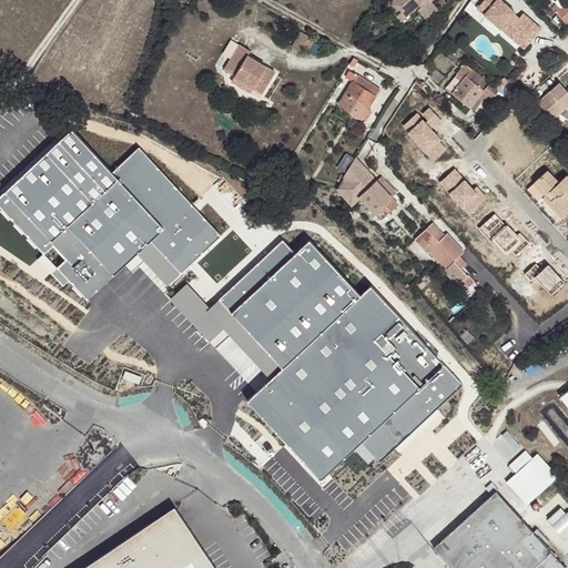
[(408,16),(395,0),(392,0),(387,3),(402,20),(408,16)]
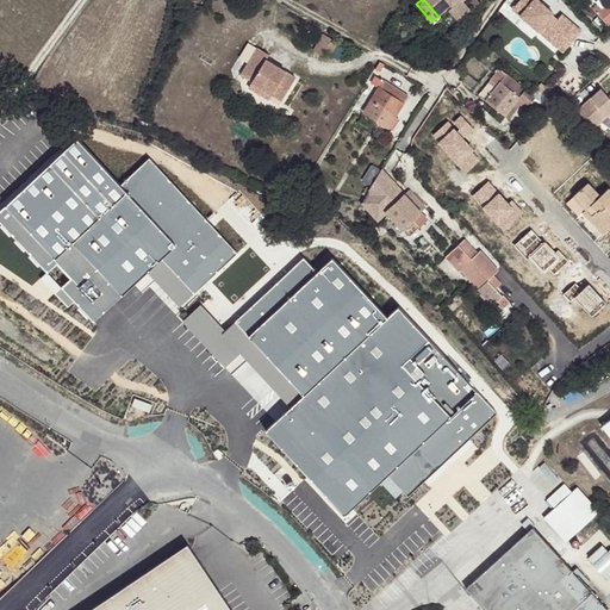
[(471,11),(464,1),(464,0),(424,0),(439,17),(452,5),(454,7),(461,16),(462,18),(471,11)]
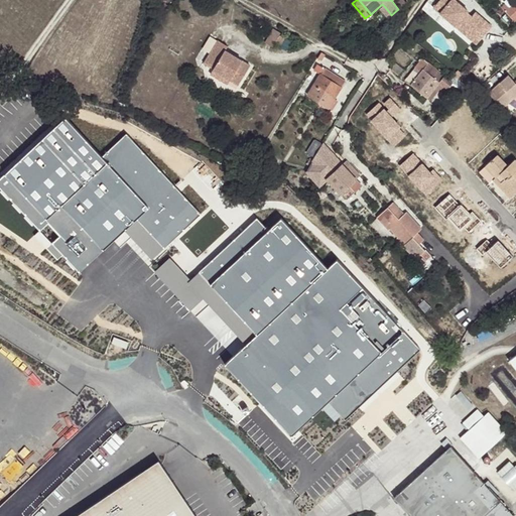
[(481,38),(491,26),(476,12),(472,17),(467,13),(468,11),(455,0),(439,0),(433,7),(456,26),(458,23),(469,32),(471,30),(481,38)]
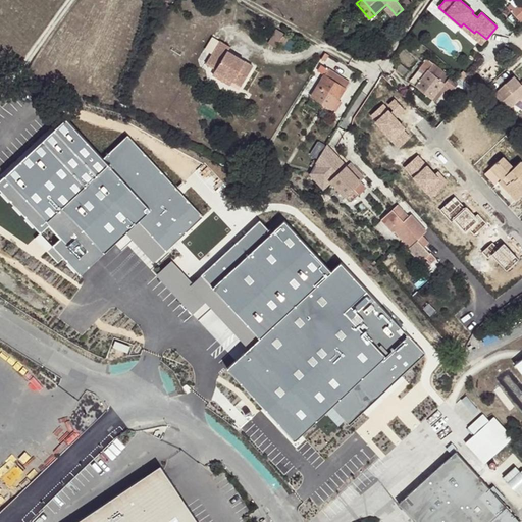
[(508,8),(521,22),(521,20),(521,4),(518,0),(512,0),(510,2),(512,4),(508,8)]
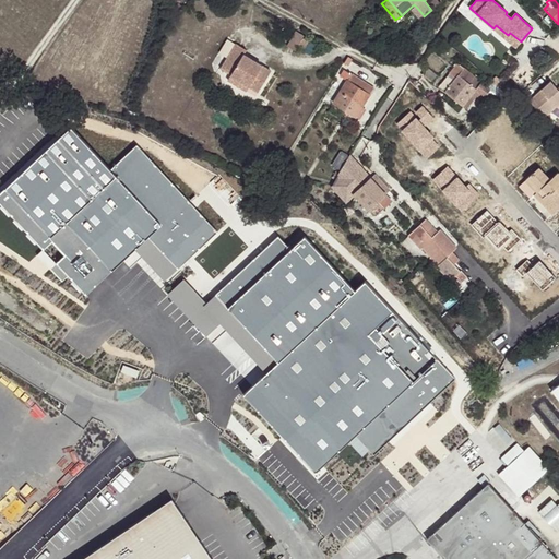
[(419,18),(423,14),(416,7),(413,9),(419,18)]
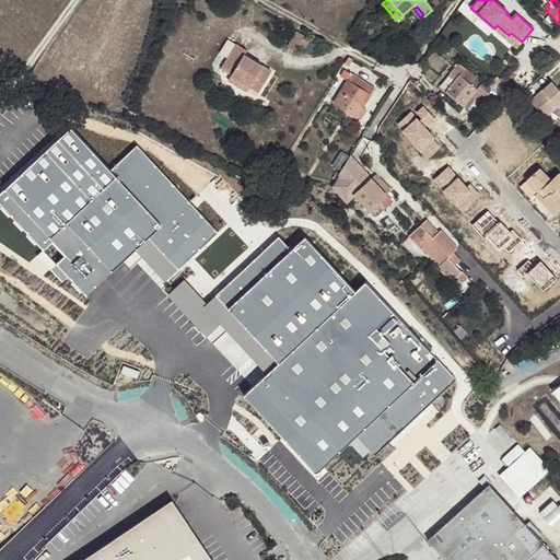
[(497,25),(494,28),(516,48),(522,42),(511,33),(509,35),(497,25)]
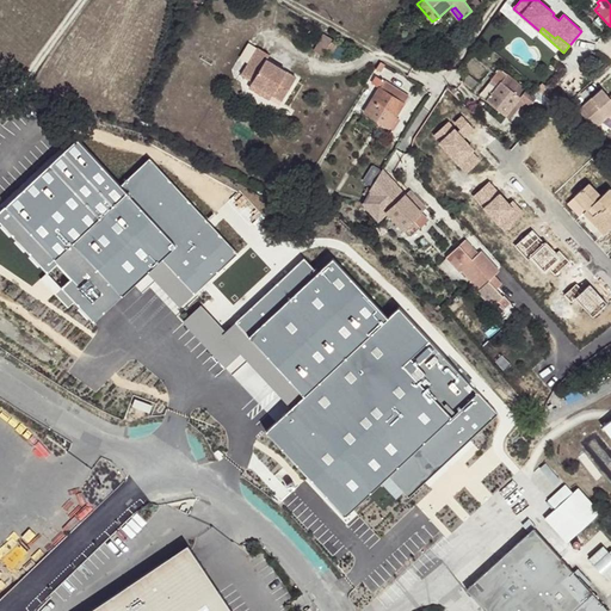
[(241,75),(252,82),(250,87),(260,94),(263,88),(272,94),(283,100),(296,78),(267,60),(270,55),(258,48),(241,75)]
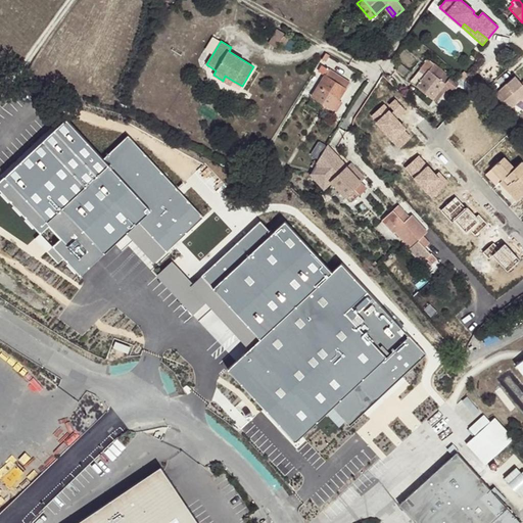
[(411,82),(433,99),(445,84),(454,90),(463,97),(472,86),(467,82),(460,76),(455,81),(434,63),(434,64),(429,60),(411,82)]
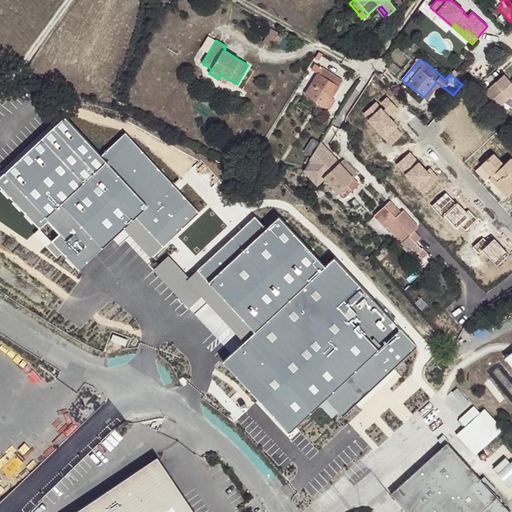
[(331,98),(342,81),(322,68),(322,69),(315,64),(312,69),(319,74),(306,94),(329,109),(335,101),(331,98)]
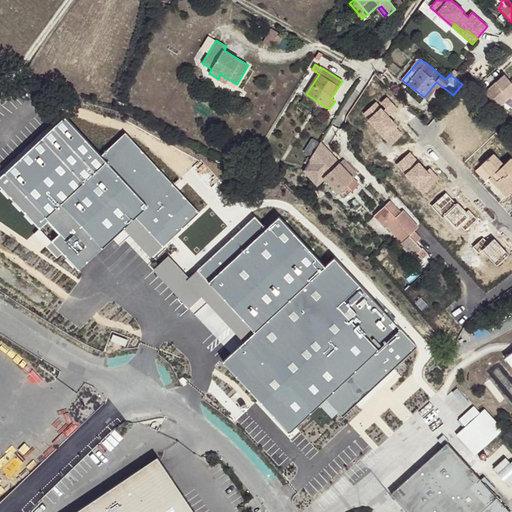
[(450,74),(457,80),(460,75),(454,70),(450,74)]
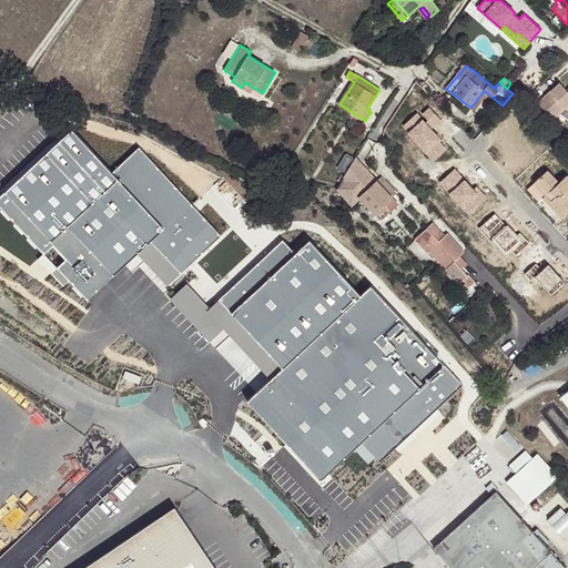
[(244,82),(242,88),(251,93),(253,88),(244,82)]
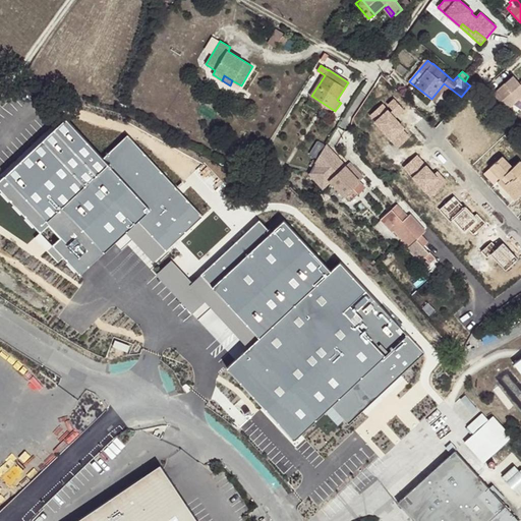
[(513,76),(494,95),(507,110),(513,105),(520,97),(520,84),(519,83),(513,76)]
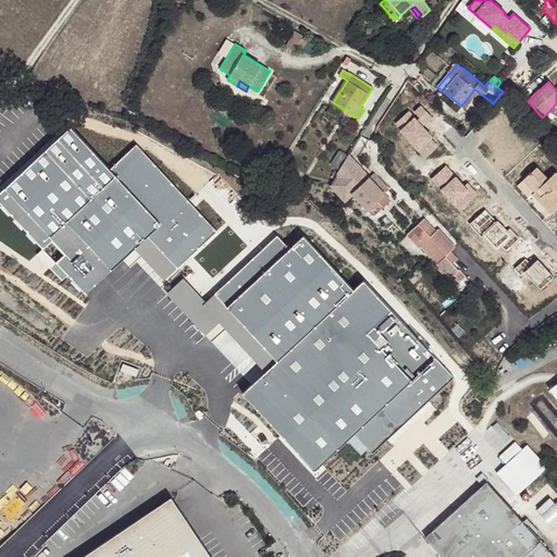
[(474,89),(461,106),(465,109),(475,95),(480,99),(483,96),(474,89)]
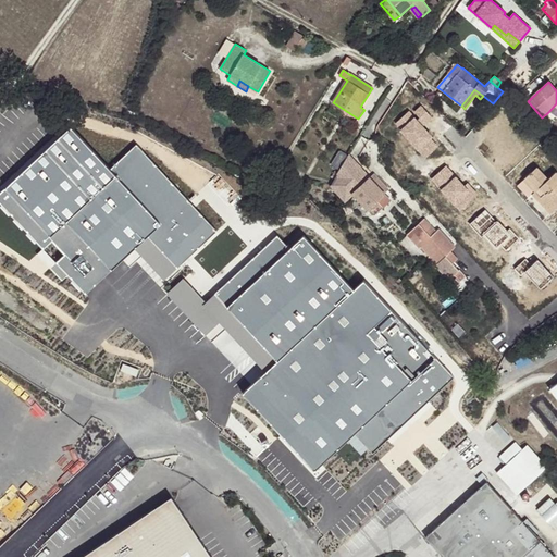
[(394,124),(424,160),(441,145),(423,127),(432,119),(421,106),(411,113),(409,111),(394,124)]
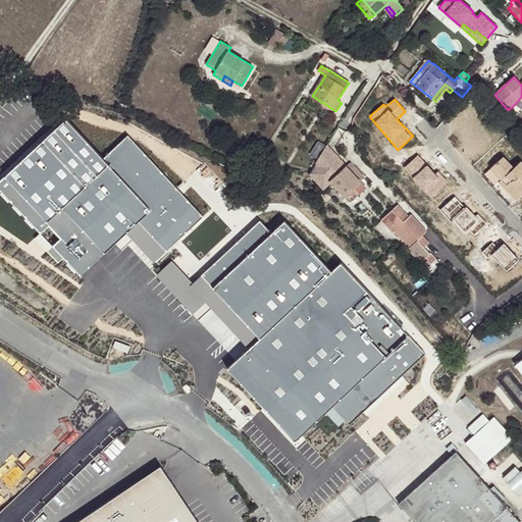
[(64,119),(0,179),(0,194),(38,235),(47,225),(59,239),(51,247),(79,276),(137,222),(165,253),(204,217),(127,136),(102,159),(64,119)]
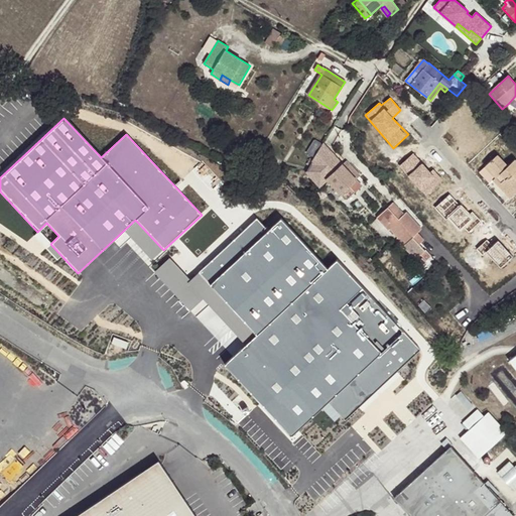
[(307,153),(314,158),(323,145),(315,141),(307,153)]
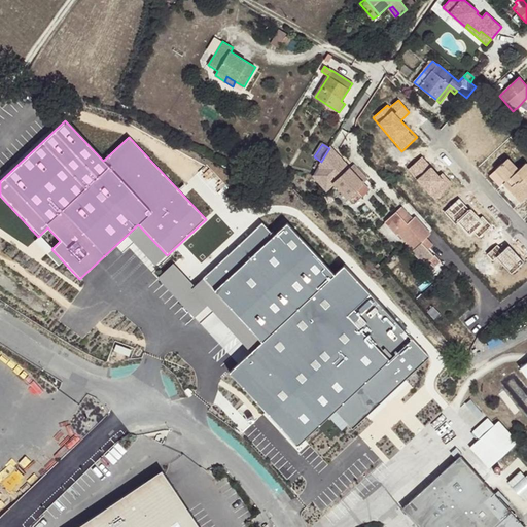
[(321,162),(313,175),(326,189),(334,182),(354,204),(369,189),(363,183),(367,179),(353,165),(349,168),(330,147),(329,148),(321,162)]
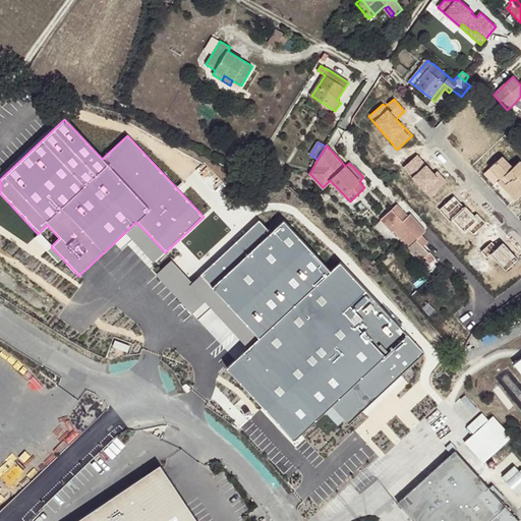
[(417,154),(403,168),(431,198),(449,182),(438,170),(433,174),(417,154)]
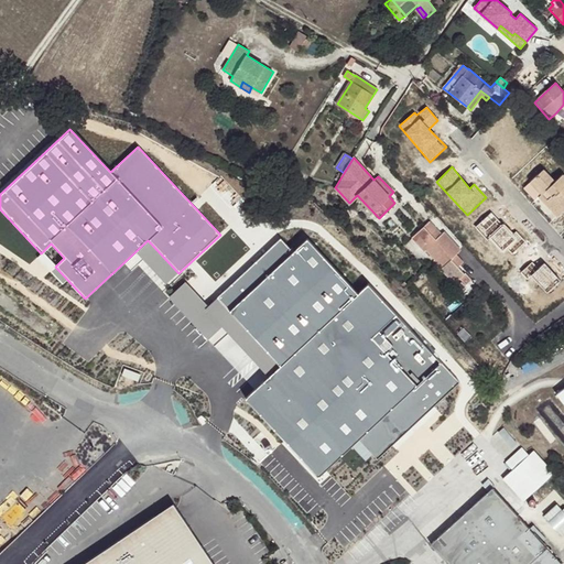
[(555,182),(541,166),(535,172),(538,174),(530,182),(560,214),(563,209),(563,175),(563,174),(555,182)]
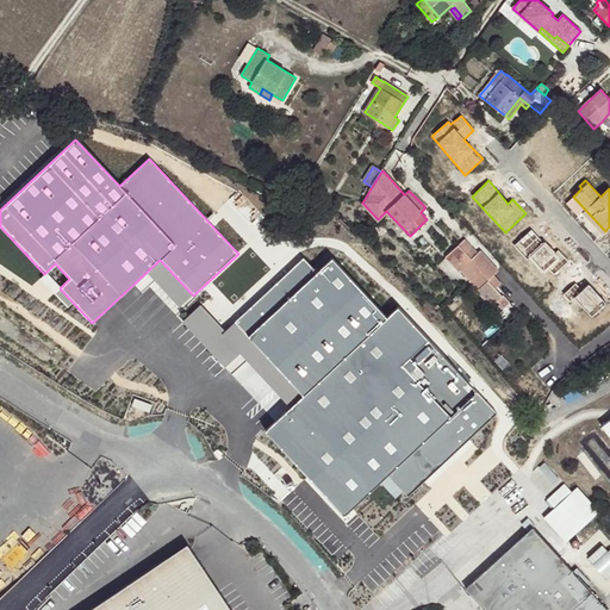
[(605,231),(573,197),(566,203),(579,217),(583,213),(603,234),(605,231)]
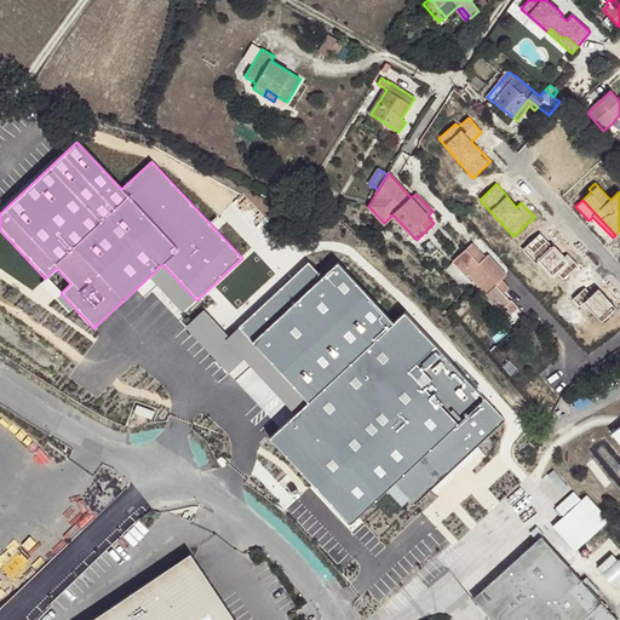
[(540,234),(523,248),(537,264),(540,262),(554,275),(557,271),(564,280),(578,264),(567,254),(564,258),(540,234)]
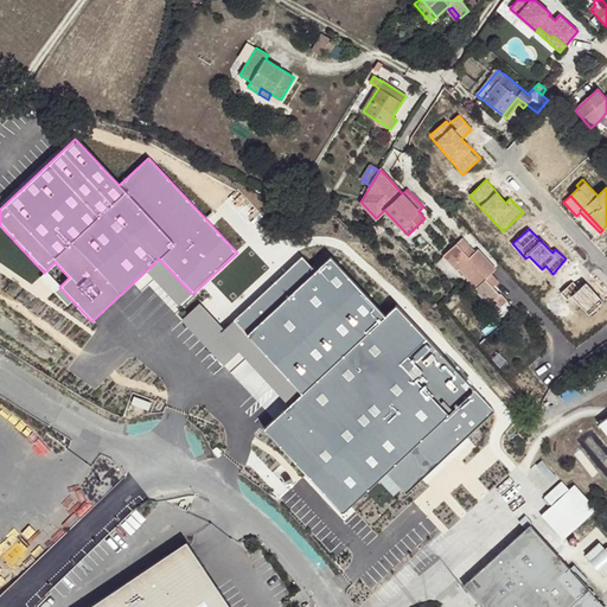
[(496,269),(478,250),(475,253),(462,238),(443,256),(457,270),(458,269),(477,288),(474,289),(489,305),(496,300),(502,307),(508,301),(500,294),(500,295),(493,287),(498,282),(491,274),(496,269)]
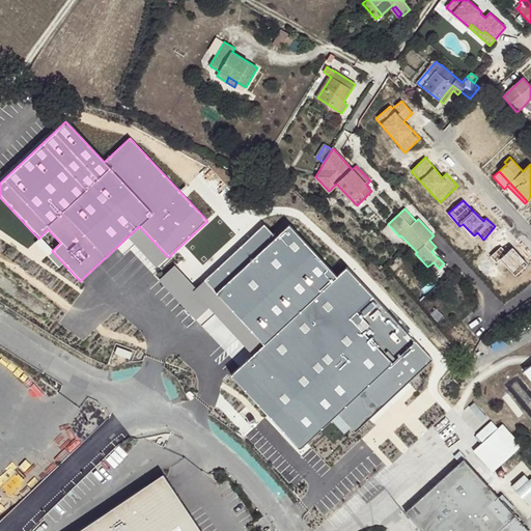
[(264,228),(205,282),(263,345),(229,378),(298,452),(336,417),(354,436),(434,362),(346,267),(335,277),(289,227),(276,240),(264,228)]
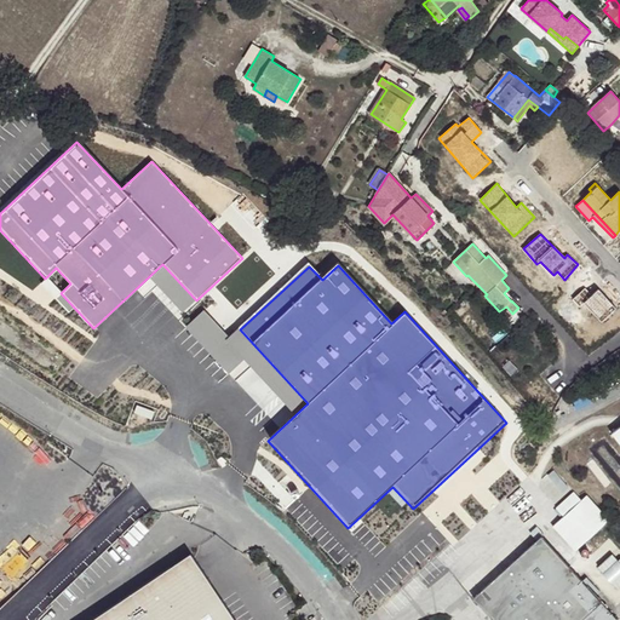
[(585,288),(573,299),(579,306),(584,303),(602,323),(618,310),(600,290),(591,297),(585,288)]
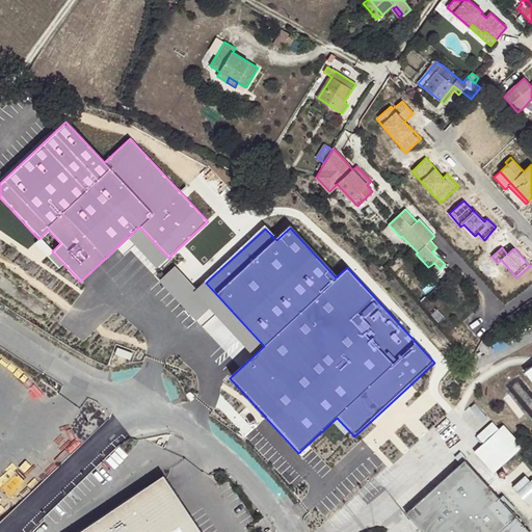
[(477,435),(483,443),(499,429),(491,422),(477,435)]
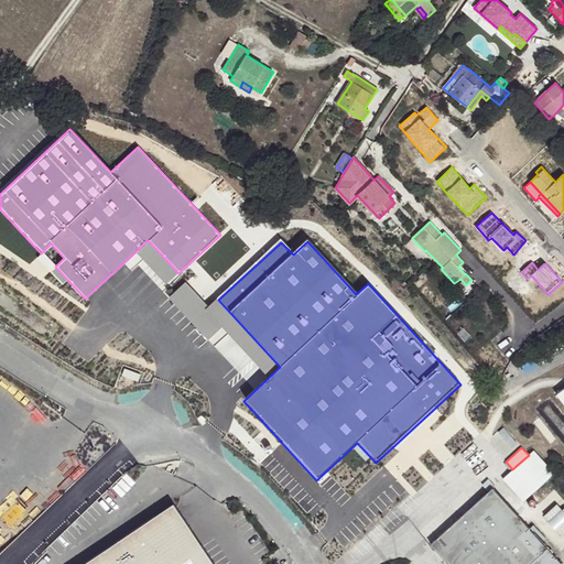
[(512,469),(502,478),(522,501),(554,473),(534,451),(529,455),(512,469)]
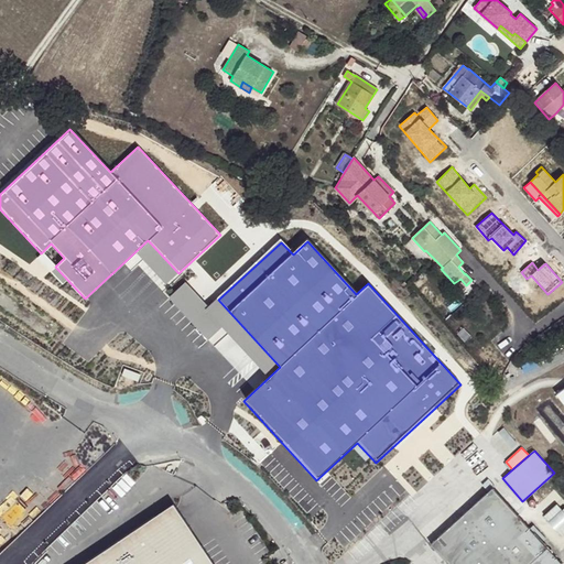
[(562,563),(492,488),(431,544),(448,563),(562,563)]
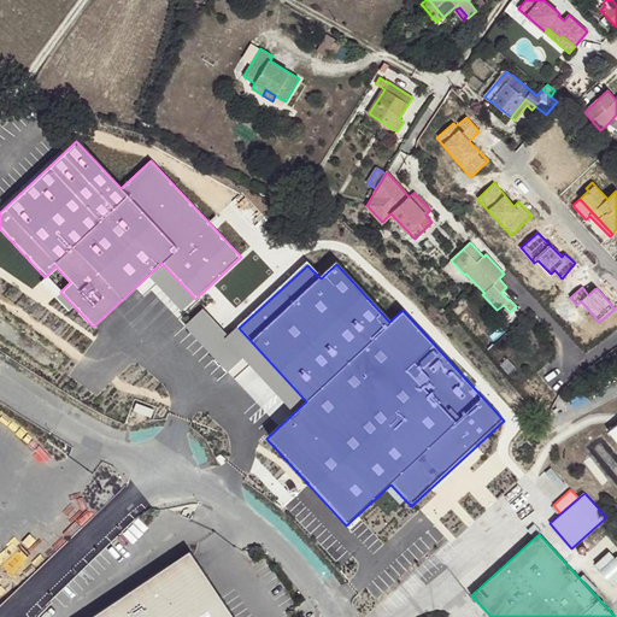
[(613,586),(616,582),(616,554),(607,544),(598,552),(603,557),(594,565),(613,586)]
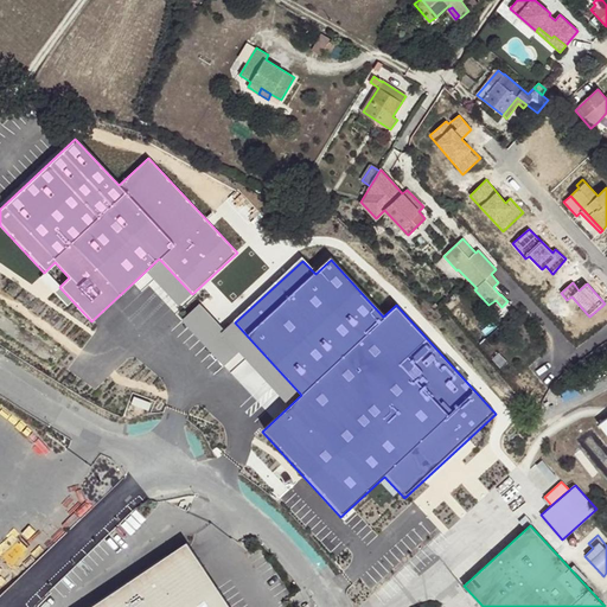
[(227,606),(185,543),(89,606),(227,606)]
